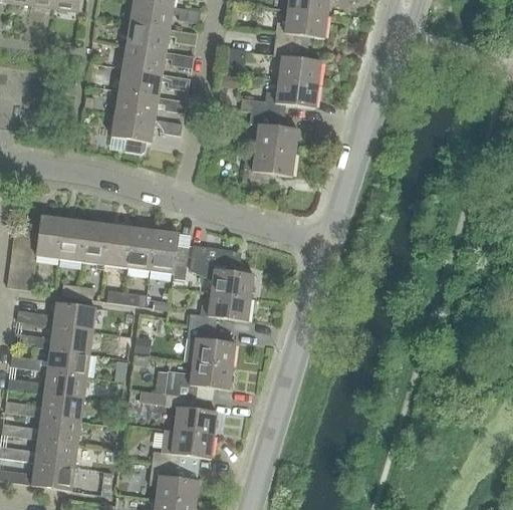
[(55,0),(54,7),(77,11),(78,0),(55,0)]
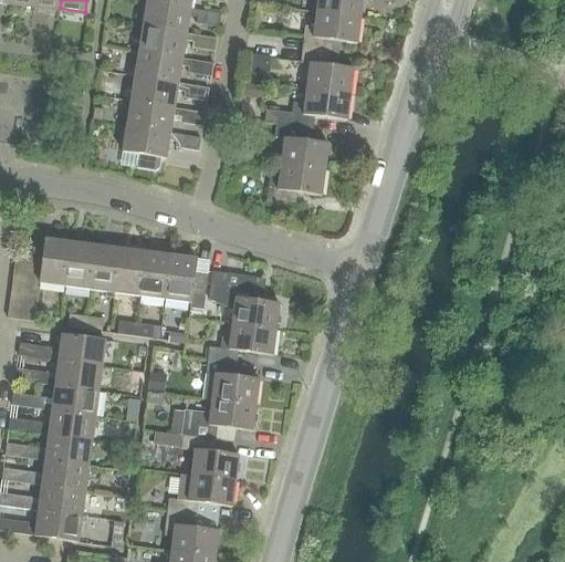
[(191,6),(155,0),(147,0),(143,23),(188,31),(190,13),(198,16),(197,21),(219,24),(221,11),(191,6)]
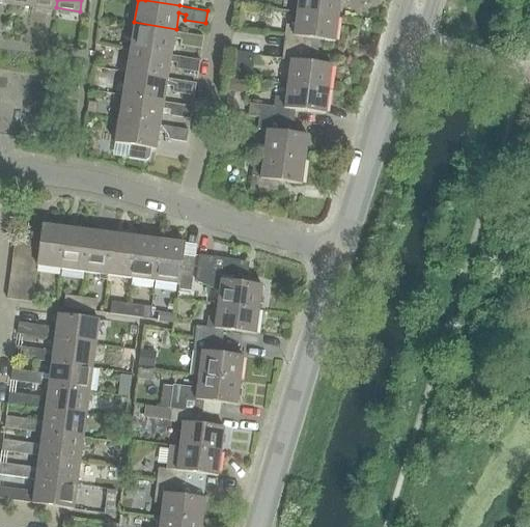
[(298,0),(297,9),(339,15),(340,0),(298,0)]
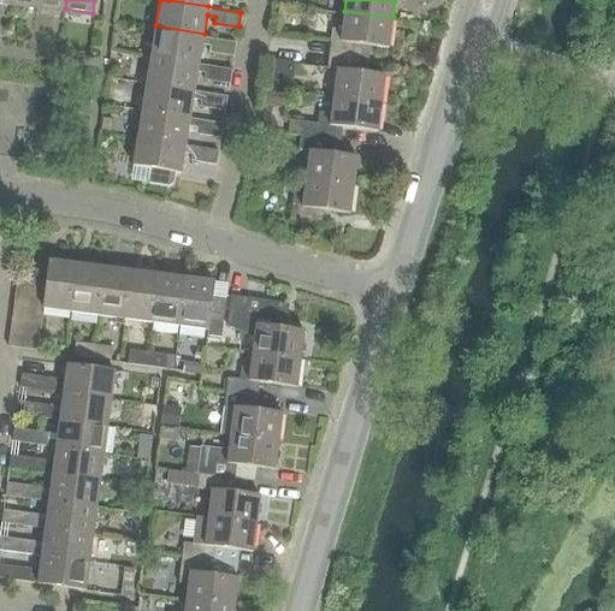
[(342,31),(332,30),(329,52),(360,55),(362,41),(389,45),(394,17),(344,11),(342,31)]
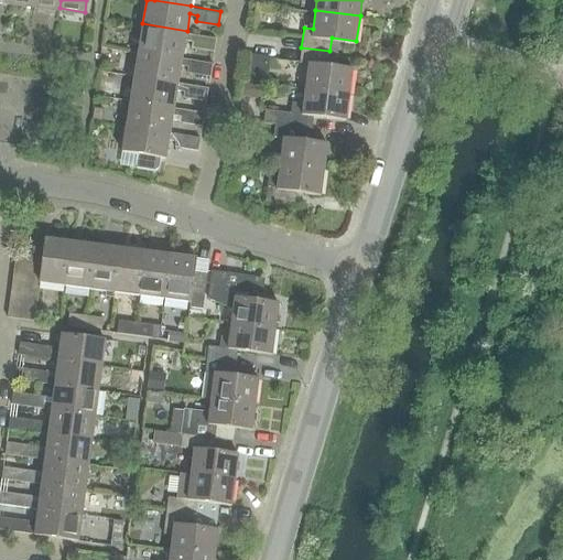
[(216,36),(187,31),(142,23),(138,49),(183,56),(186,39),(193,40),(192,45),(214,49),(216,36)]
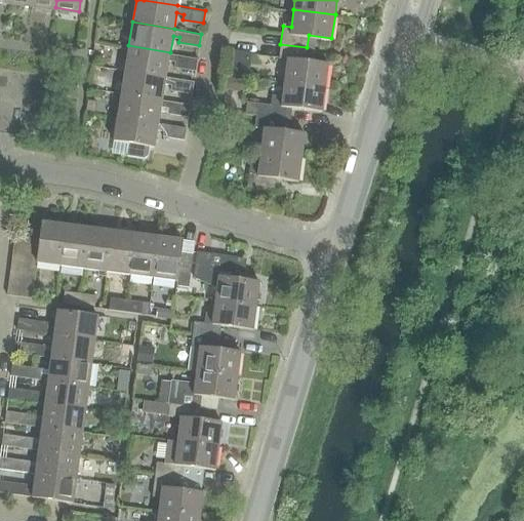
[(287,56),(284,81),(325,86),(328,62),(306,58),(307,47),(280,44),(279,55),(287,56)]
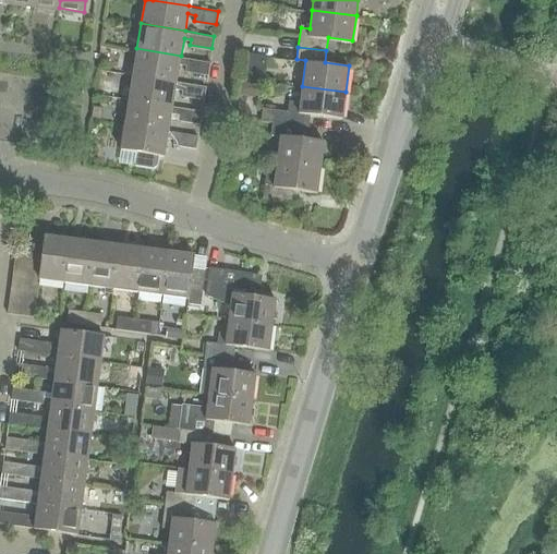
[(181,56),(136,48),(133,72),(177,81),(180,64),(186,65),(185,70),(207,73),(210,60),(181,56)]
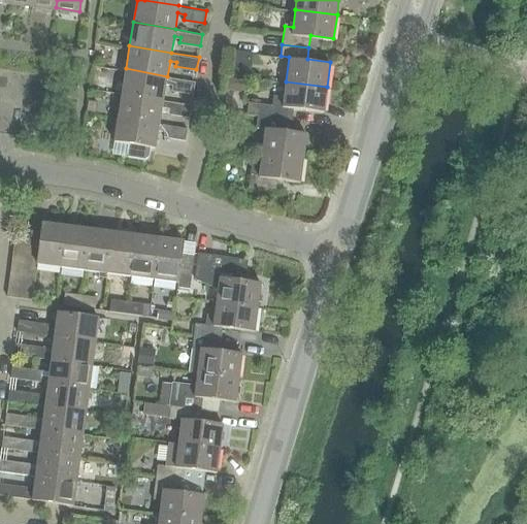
[(233,47),(230,72),(251,75),(254,50),(233,47)]
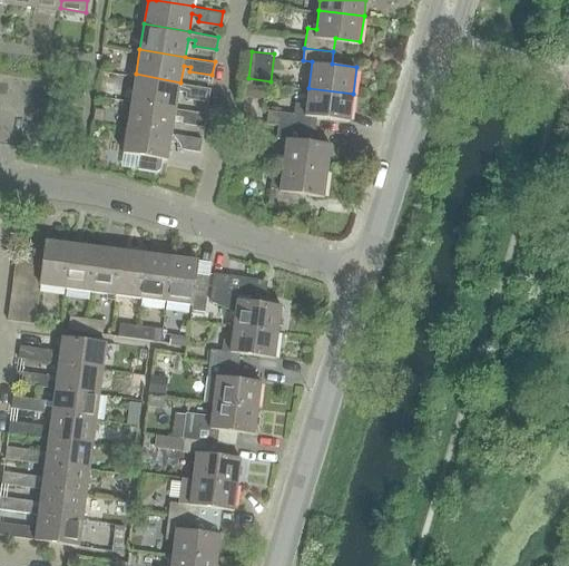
[(180,83),(136,74),(131,99),(176,107),(179,89),(186,90),(186,96),(208,100),(211,87),(180,83)]
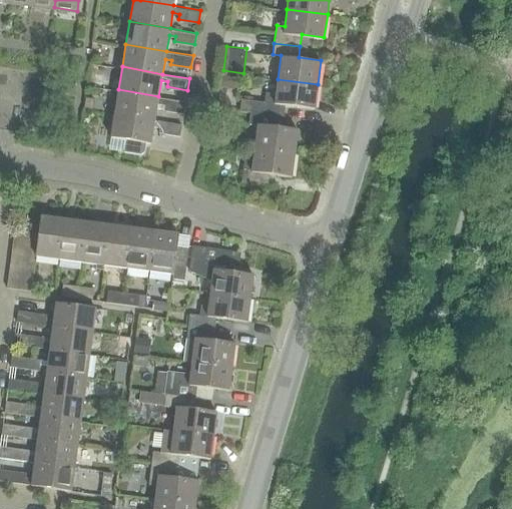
[(222,74),(221,84),(230,85),(231,75),(222,74)]
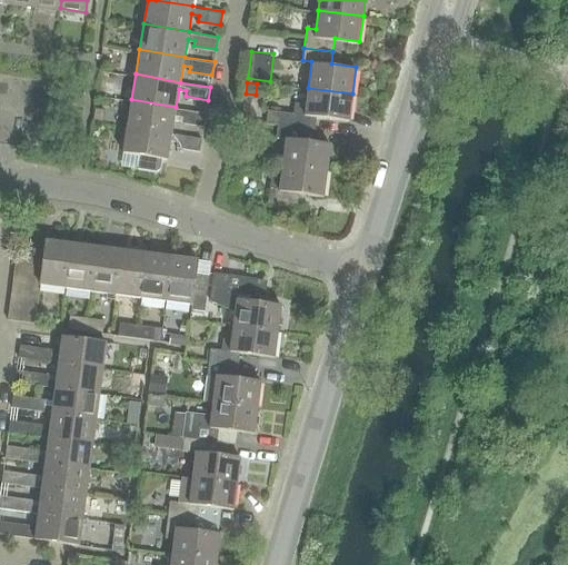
[(308,88),(306,101),(296,100),(295,111),(268,108),(266,121),(278,122),(278,124),(307,127),(307,126),(315,127),(316,116),(349,120),(352,93),(308,88)]
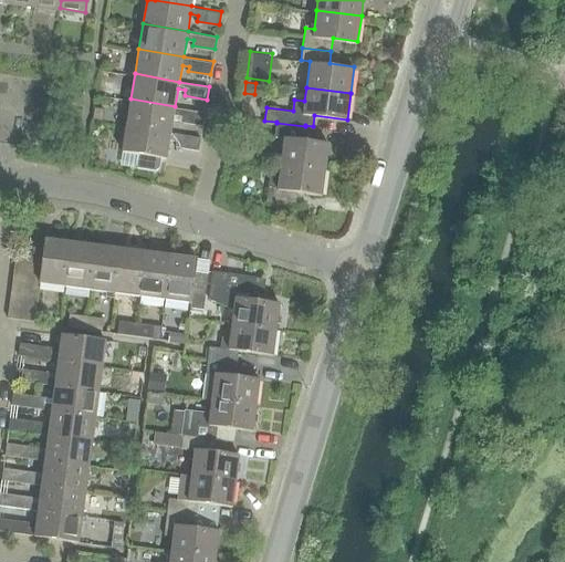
[(205,111),(175,106),(131,99),(127,123),(171,131),(175,114),(181,115),(180,120),(202,124),(205,111)]
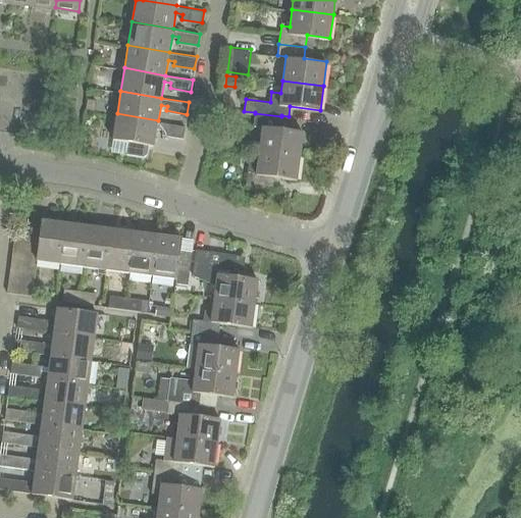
[(88,96),(86,108),(95,109),(97,98),(88,96)]
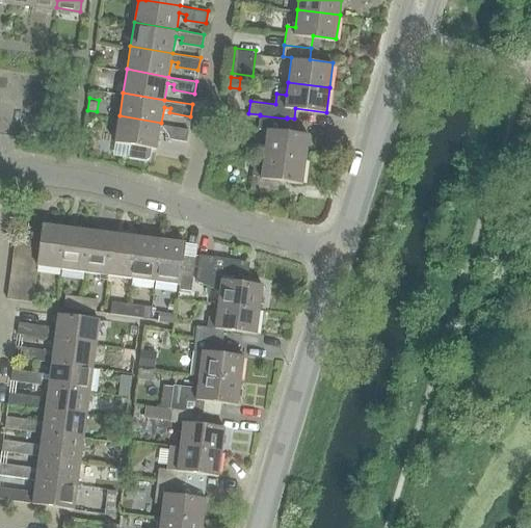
[(151,152),(152,147),(157,148),(160,130),(166,131),(165,136),(187,139),(188,128),(161,123),(120,115),(115,140),(131,142),(128,155),(145,158),(151,152)]
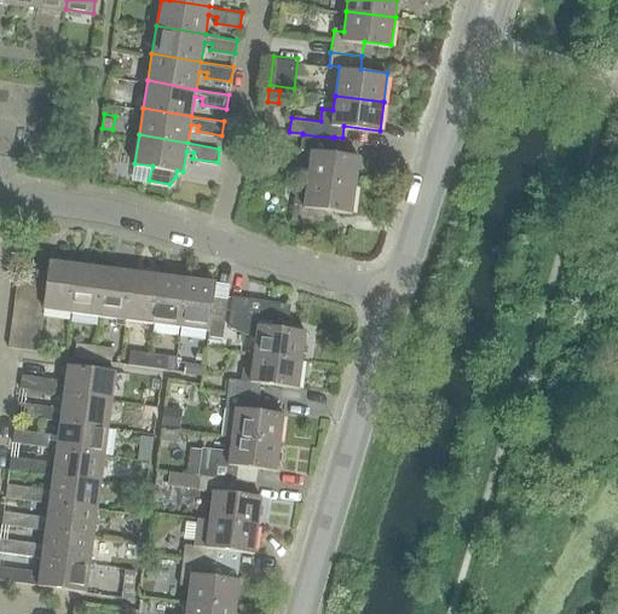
[(334,138),(302,134),(300,148),(310,149),(306,177),(354,184),(358,156),(331,152),(334,138)]
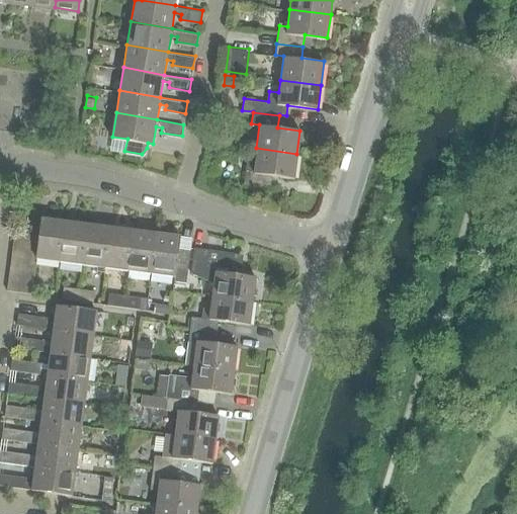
[(296,154),(256,148),(254,161),(247,160),(244,182),(270,186),(271,174),(293,177),(296,154)]
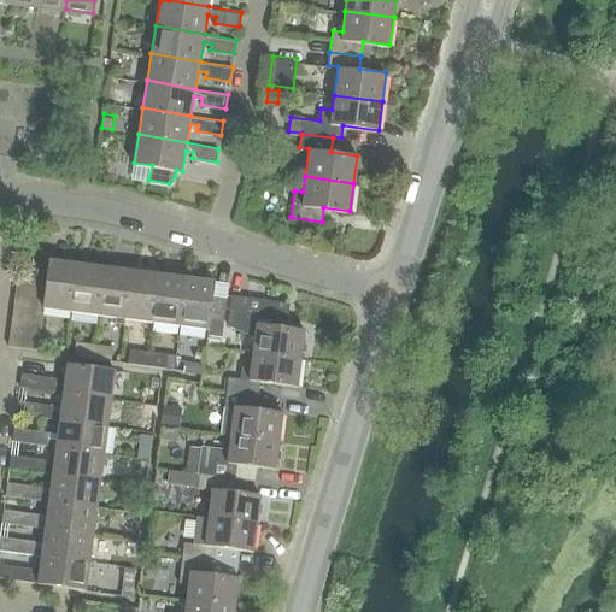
[(48,258),(46,277),(45,292),(42,305),(42,306),(71,310),(77,262),(48,258)]
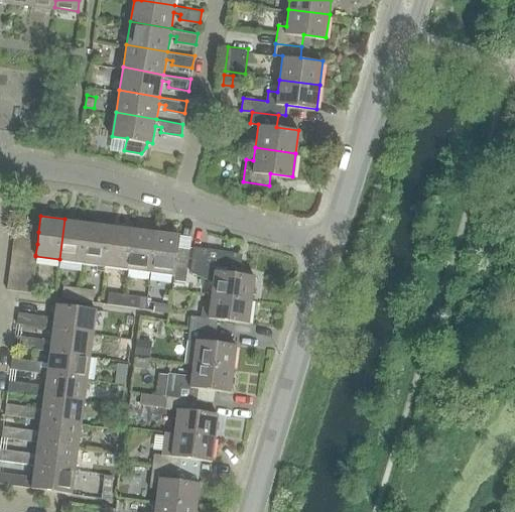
[(65,219),(59,259),(83,262),(87,222),(65,219)]
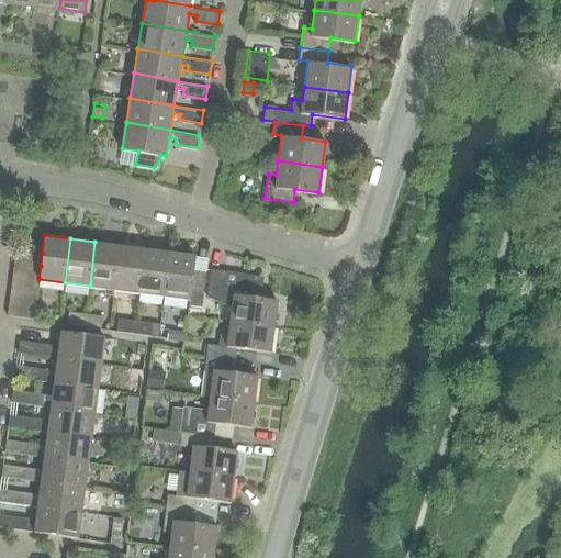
[(94,242),(90,286),(105,288),(105,292),(114,293),(114,289),(120,245),(94,242)]
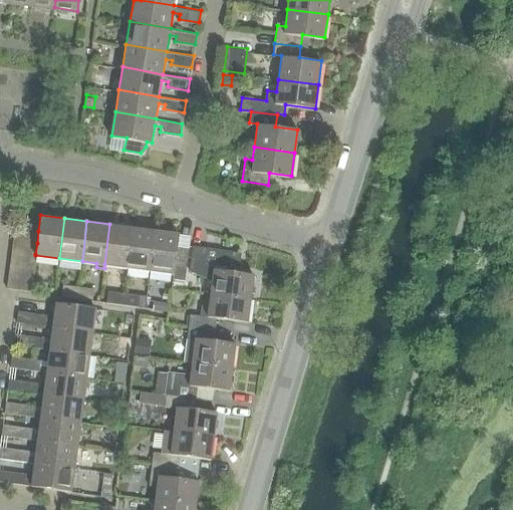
[(109,224),(104,264),(127,267),(133,227),(109,224)]
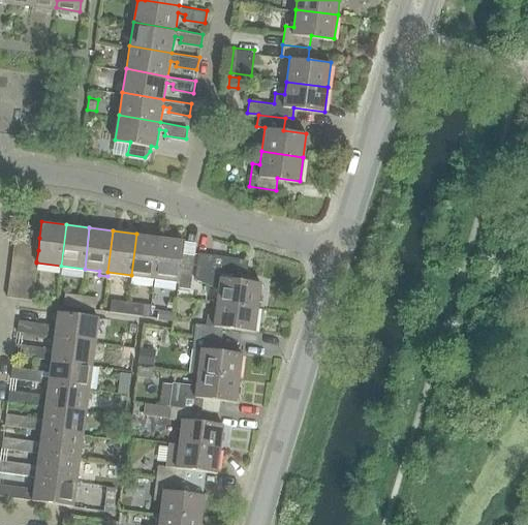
[(136,234),(131,275),(155,278),(159,237),(136,234)]
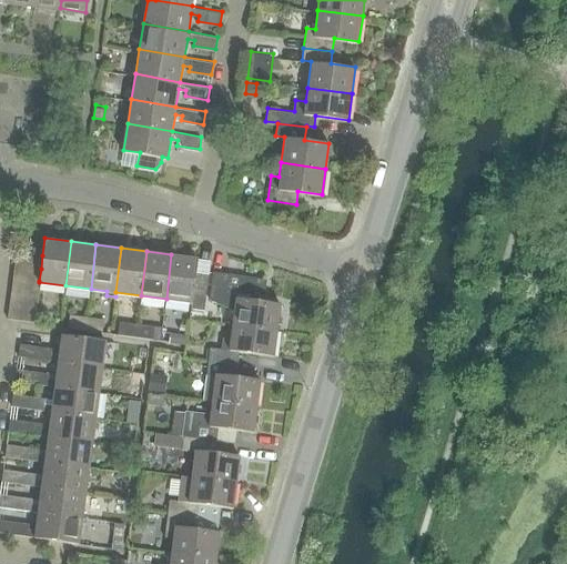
[(41,269),(42,255),(16,252),(14,264),(41,269)]
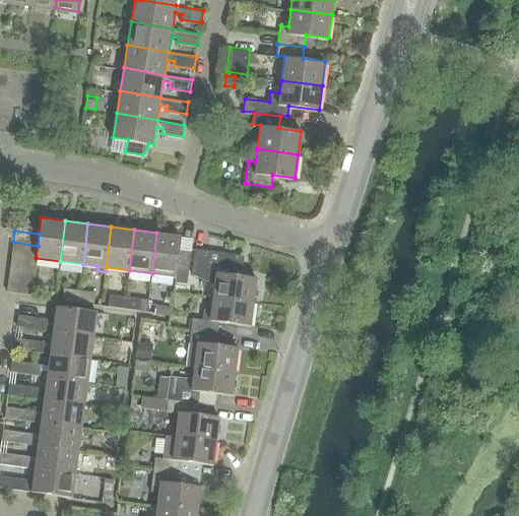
[(181,236),(156,233),(152,273),(175,276),(174,280),(187,281),(192,247),(180,245),(181,236)]
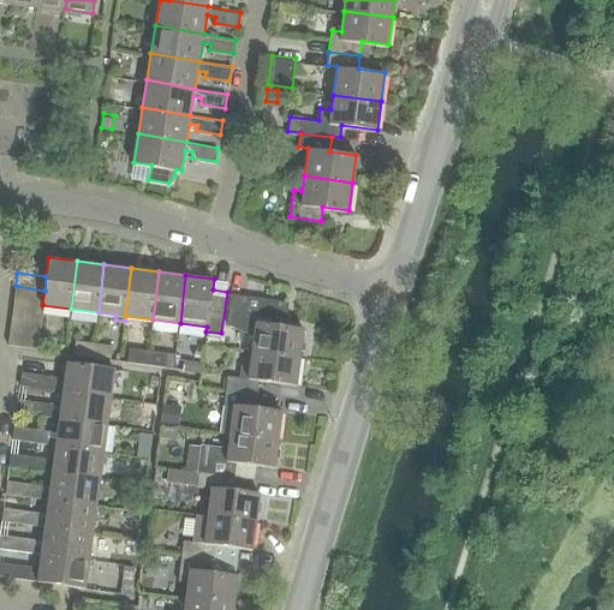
[(16,286),(13,300),(42,304),(45,291),(16,286)]
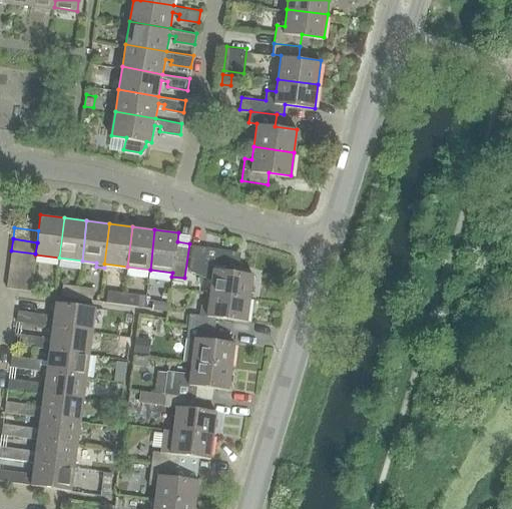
[(231,270),(234,249),(193,243),(190,269),(212,279),(210,292),(250,297),(253,278),(254,273),(231,270)]
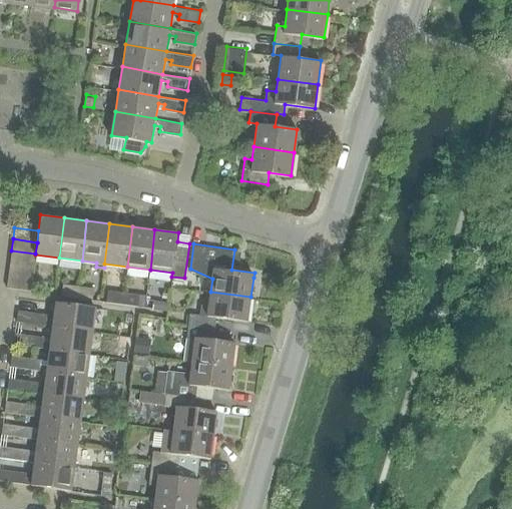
[(10,262),(34,265),(35,255),(35,253),(11,250),(10,262)]
